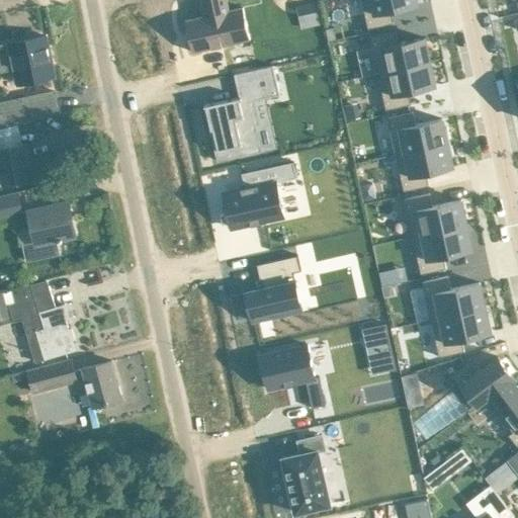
[(200,0),(204,19),(187,22),(194,55),(252,41),(245,10),(231,13),(228,0),(200,0)]
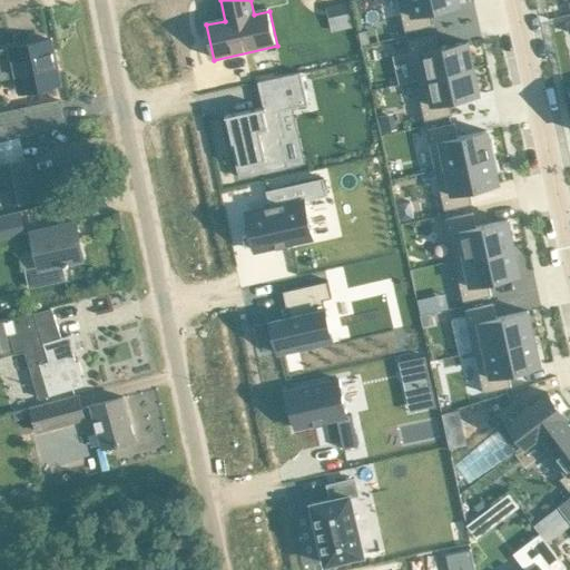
[(458,0),(397,0),(405,31),(433,25),(431,10),(460,5),(458,0)]
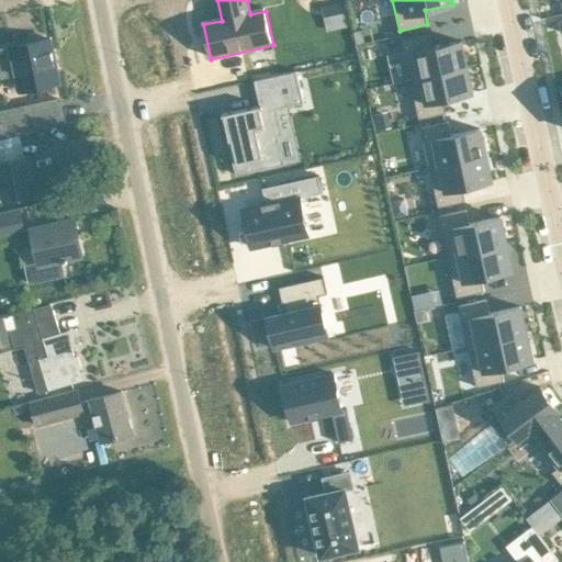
[(361,30),(353,31),(356,44),(364,43),(361,30)]
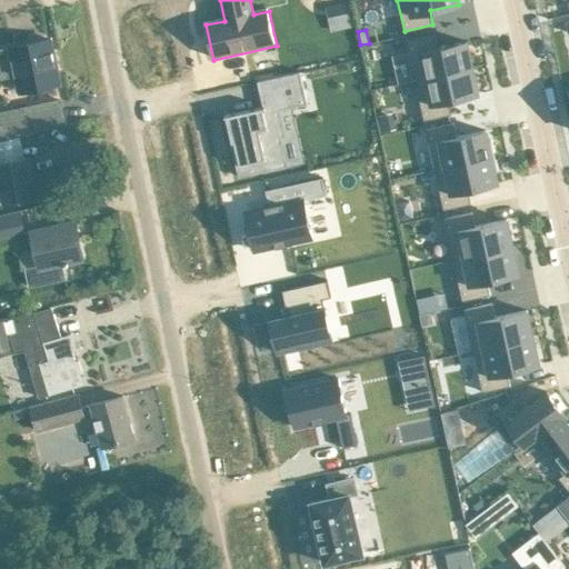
[(435,33),(407,39),(416,79),(472,67),(467,41),(438,47),(435,33)]
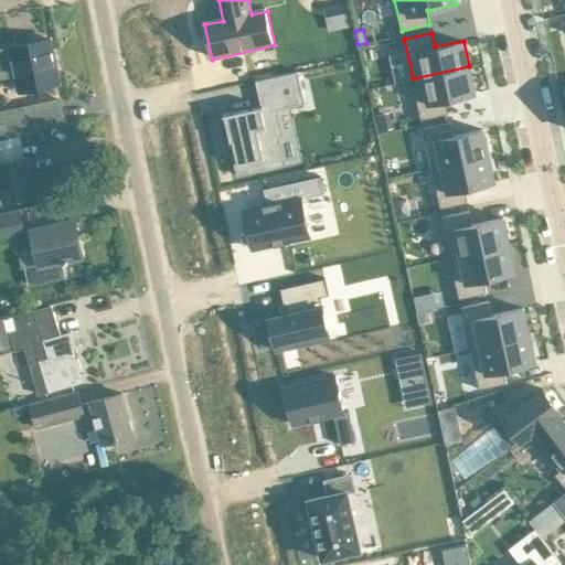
[(20,91),(25,89),(60,82),(50,39),(11,46),(11,48),(0,49),(0,75),(0,76),(16,73),(20,91)]
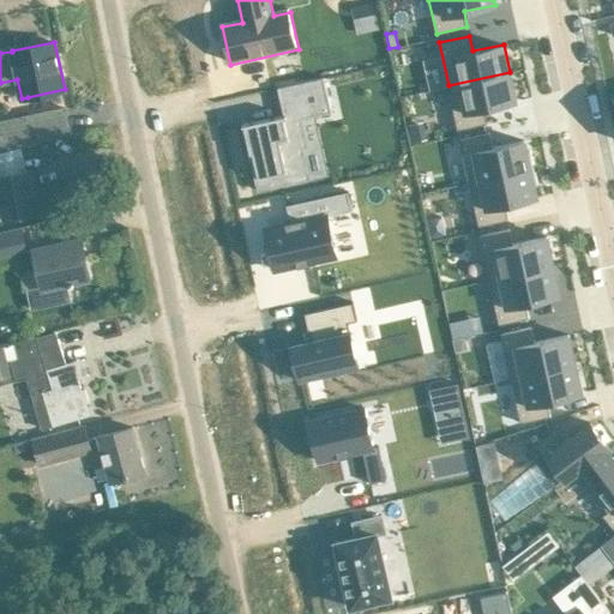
[(510,72),(449,85),(458,130),(488,122),(485,108),(516,101),(510,72)]
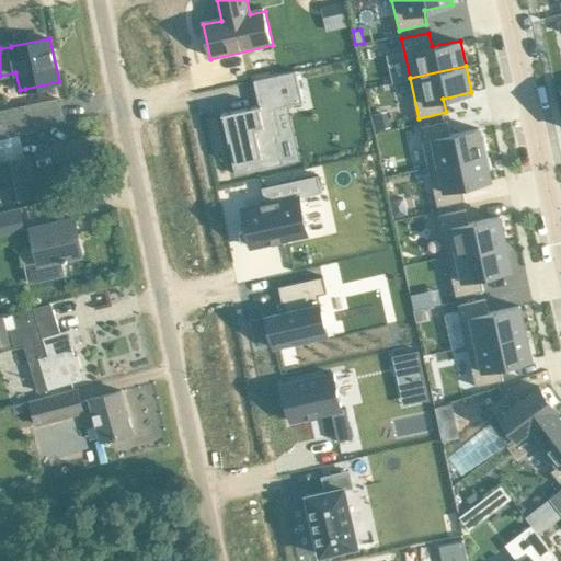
[(260,104),(222,113),(228,139),(230,139),(232,147),(230,147),(236,173),(284,162),(278,138),(284,136),(278,111),(306,105),(297,69),(254,79),(260,104)]
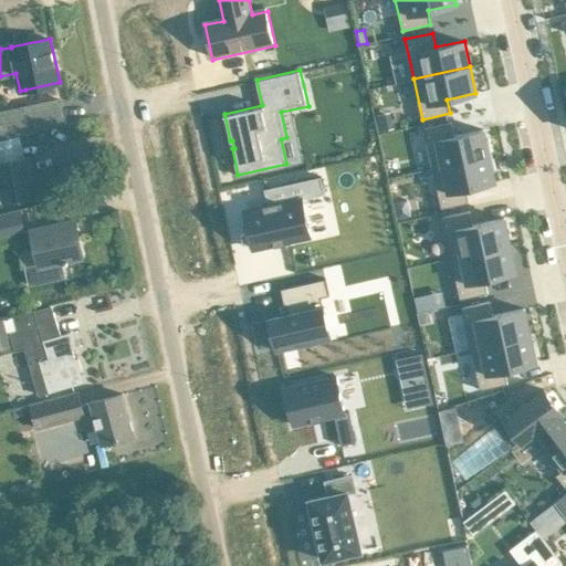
[(3,139),(65,123),(60,100),(8,111),(11,122),(0,124),(3,139)]
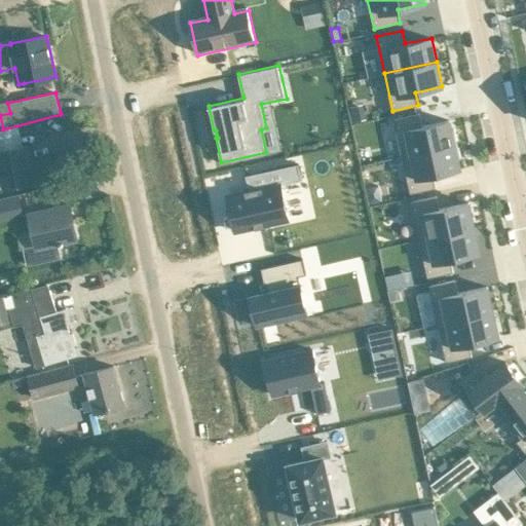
[(420,113),(393,118),(402,156),(457,144),(454,128),(452,129),(450,120),(422,125),(420,113)]
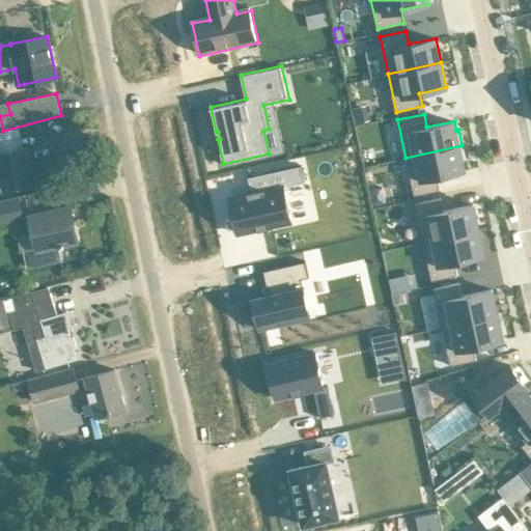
[(27,147),(7,152),(3,132),(0,132),(0,160),(6,189),(34,183),(27,147)]
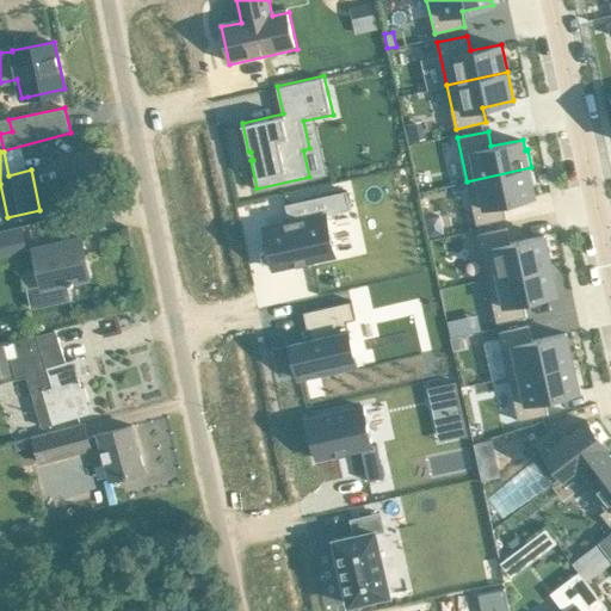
[(531,167),(467,181),(476,224),(507,217),(504,203),(535,196),(532,185),(536,184),(531,167)]
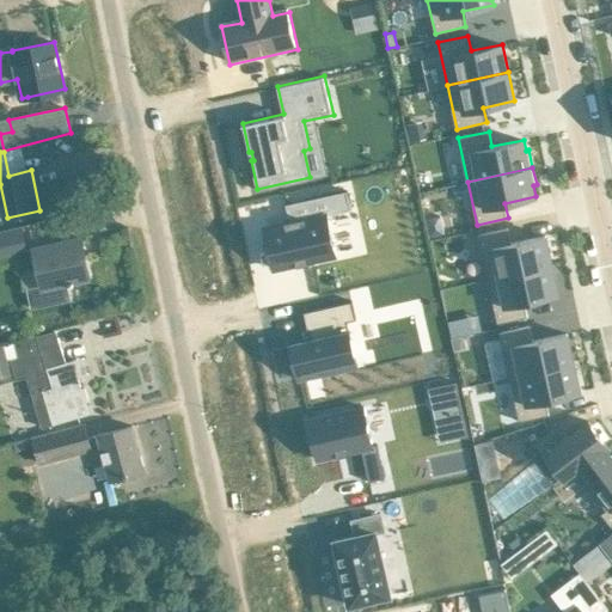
[(289,221),(264,227),(274,269),(336,255),(326,215),(352,209),(348,190),(286,203),(289,221)]
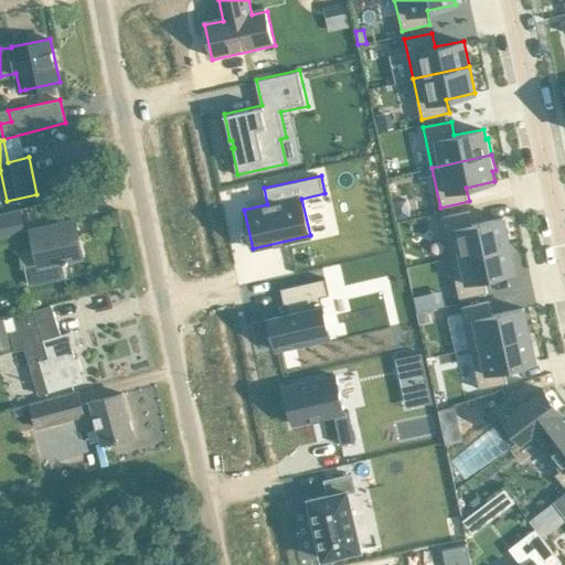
[(0,213),(0,238),(27,233),(20,209),(0,213)]
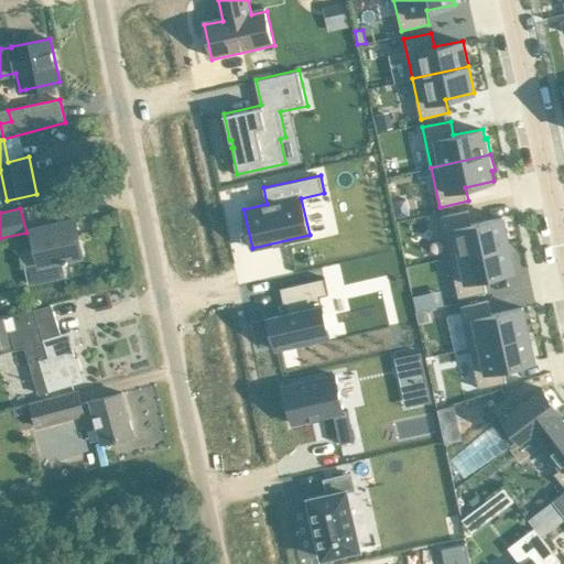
[(468,209),(441,216),(449,257),(509,243),(502,217),(472,224),(468,209)]
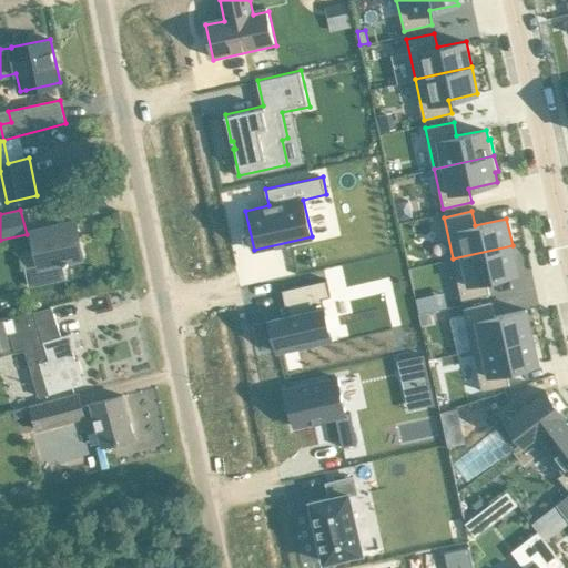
[(67,279),(63,264),(69,263),(69,261),(83,257),(75,221),(30,230),(38,264),(26,266),(29,286),(67,279)]
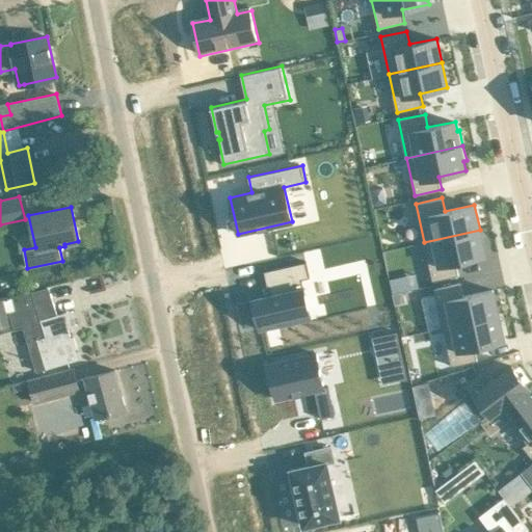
[(480,230),(424,242),(432,281),(458,274),(456,262),(485,256),(480,230)]
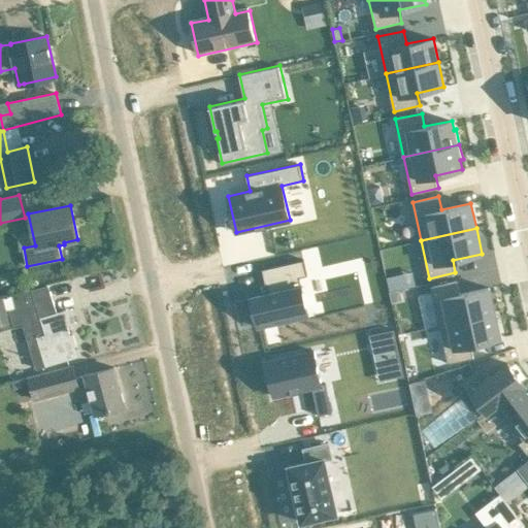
[(269,295),(251,299),(258,329),(308,317),(298,278),(304,277),(300,261),(261,271),(265,288),(267,287),(269,295)]
